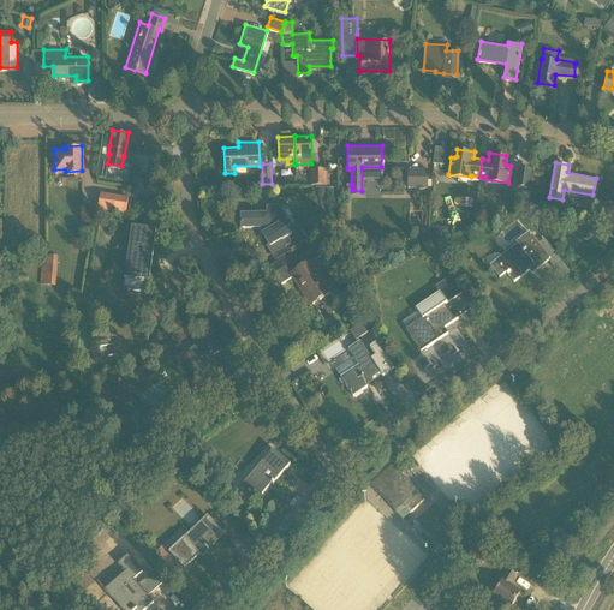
[(137,181),(141,167),(130,165),(127,179),(137,181)]
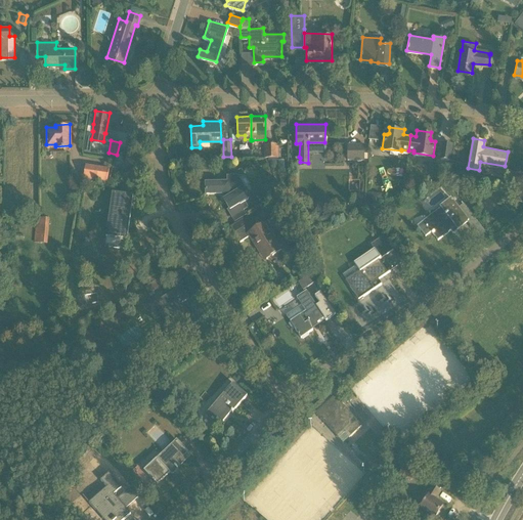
[(451,141),(442,140),(440,156),(449,158),(451,141)]
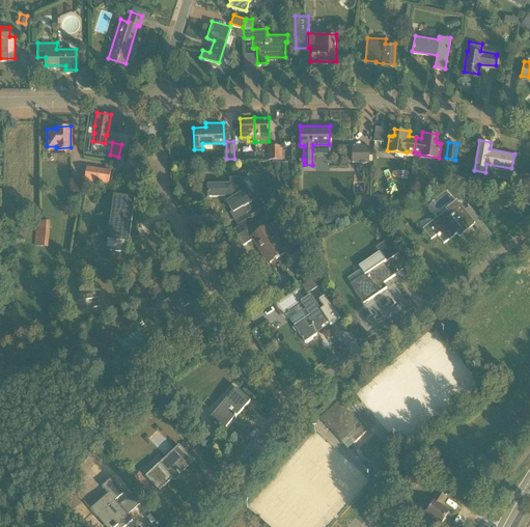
[(270,158),(272,158),(279,158),(279,143),(270,144),(270,158)]
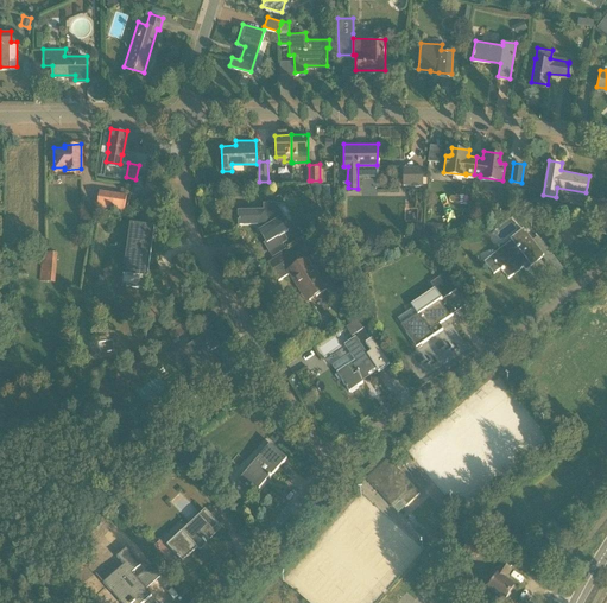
[(422,183),(422,164),(402,164),(402,183),(422,183)]
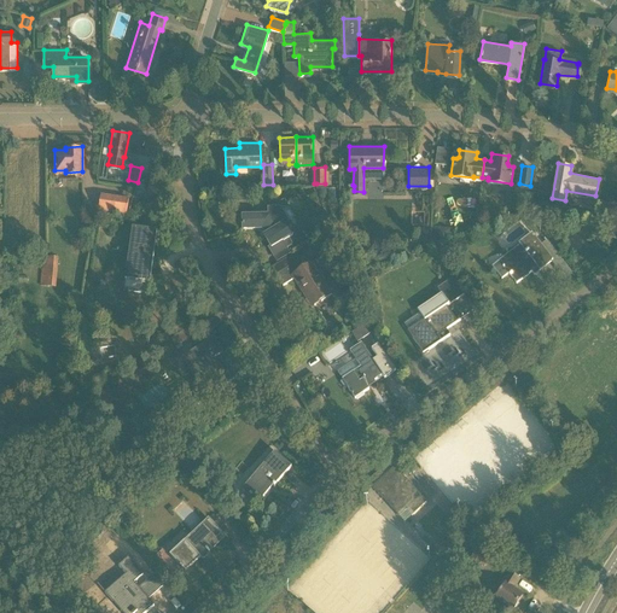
[(99,191),(98,206),(127,211),(128,194),(99,191)]
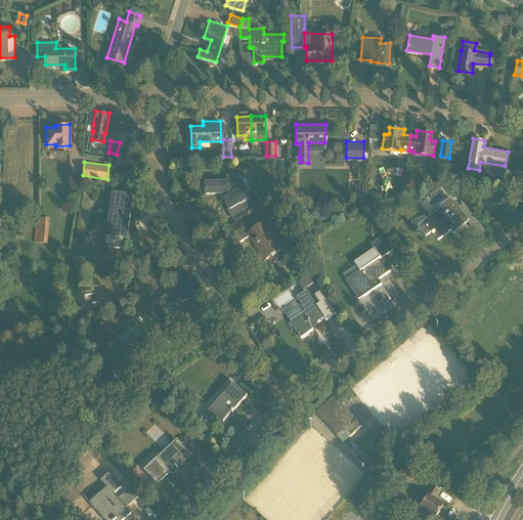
[(249,196),(243,185),(236,174),(226,174),(226,179),(205,179),(205,191),(221,190),(225,196),(223,197),(229,207),(227,208),(234,219),(246,213),(243,207),(247,205),(244,199),(249,196)]
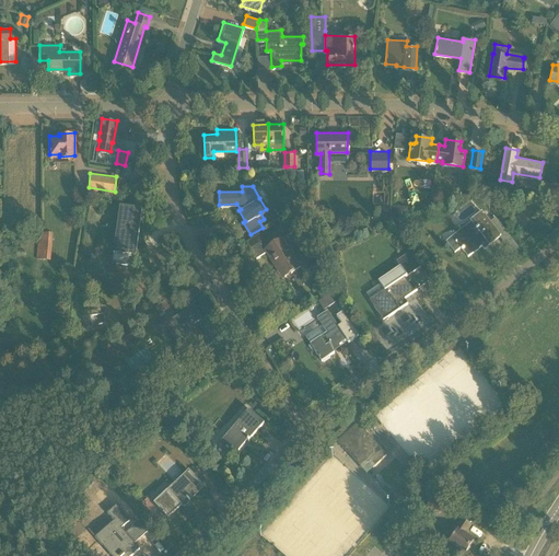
[(135,253),(141,207),(119,204),(113,250),(135,253)]
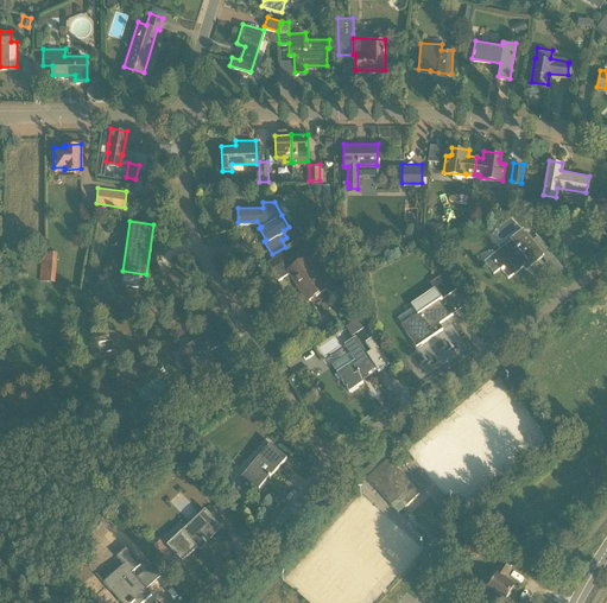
[(530,262),(543,253),(523,227),(511,236),(514,241),(493,256),(507,275),(528,259),(530,262)]
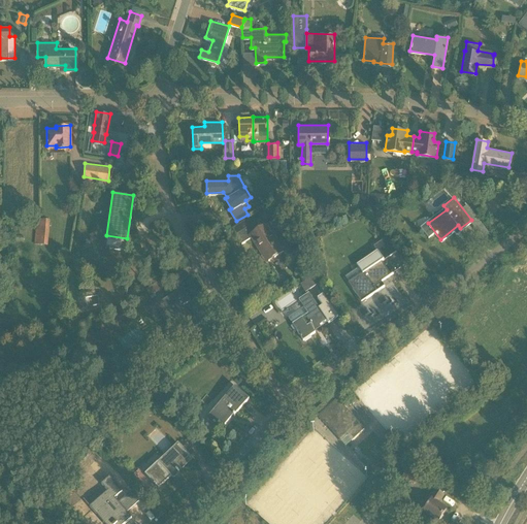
[(266,204),(259,208),(264,217),(271,211),(266,204)]
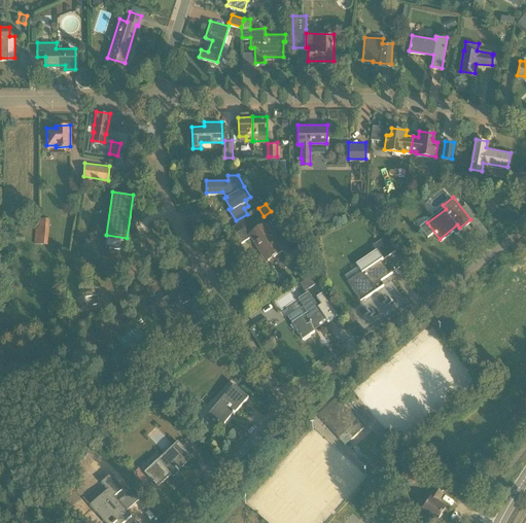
[(38,216),(38,222),(37,232),(45,233),(46,216),(38,216)]
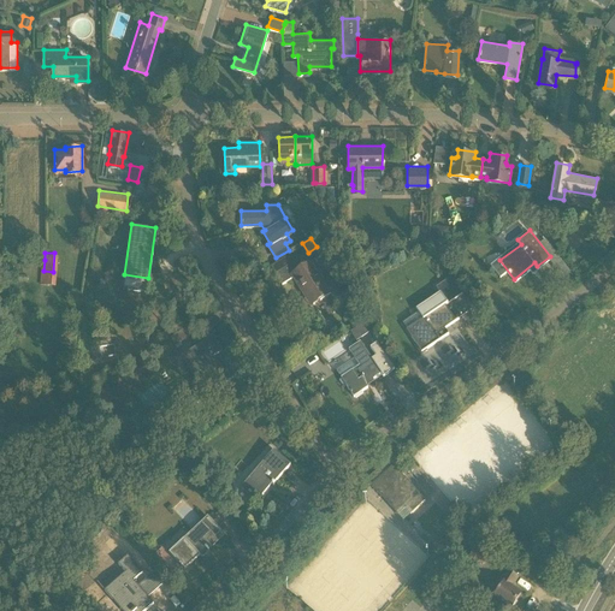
[(258,257),(246,265),(250,273),(264,266),(258,257)]
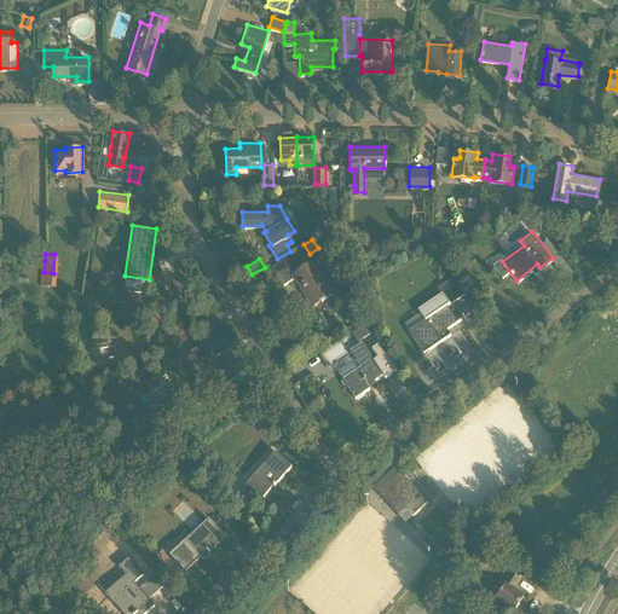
[(300,268),(294,260),(276,272),(283,283),(294,276),(300,284),(302,283),(315,302),(331,291),(312,260),(300,268)]
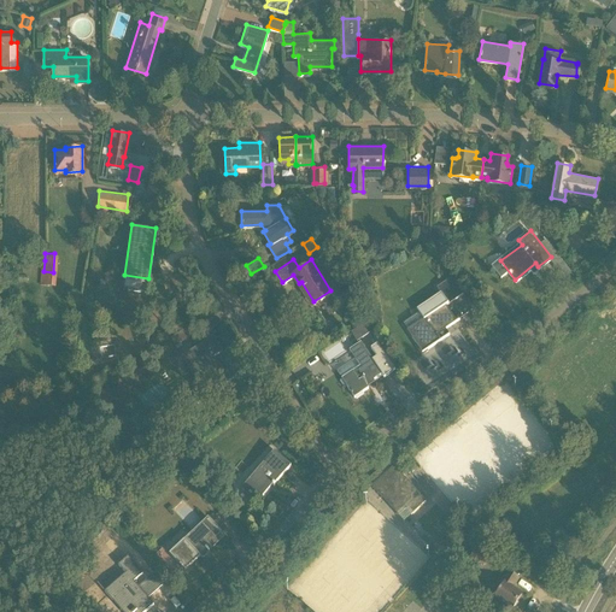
[(422,348),(440,336),(441,335),(438,330),(459,315),(459,313),(456,316),(445,301),(447,300),(449,300),(463,289),(452,272),(436,283),(440,289),(416,305),(423,316),(406,327),(422,348)]
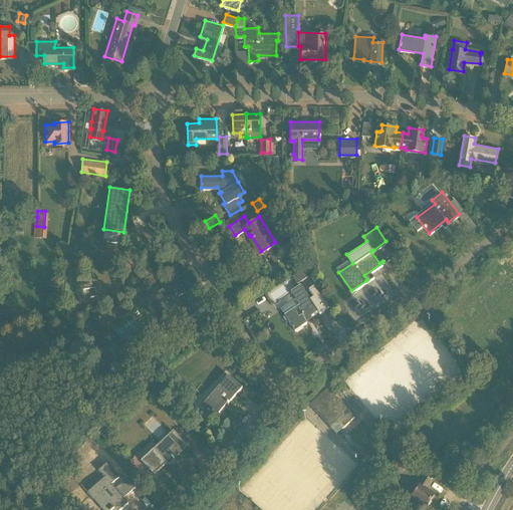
[(302,266),(292,274),(297,281),(308,274),(302,266)]
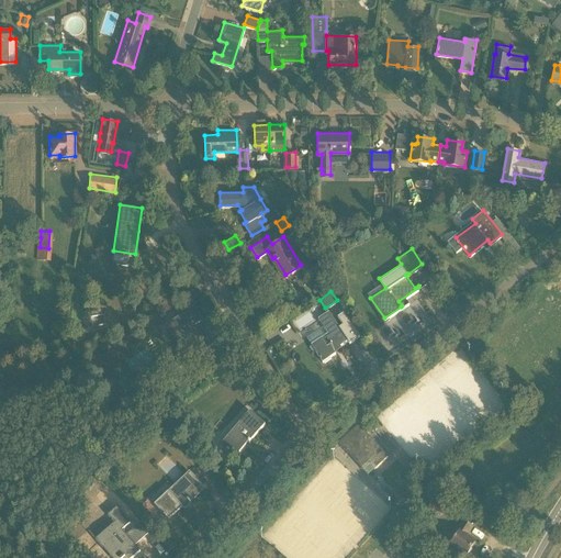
[(159,312),(172,303),(168,297),(155,304),(159,312)]
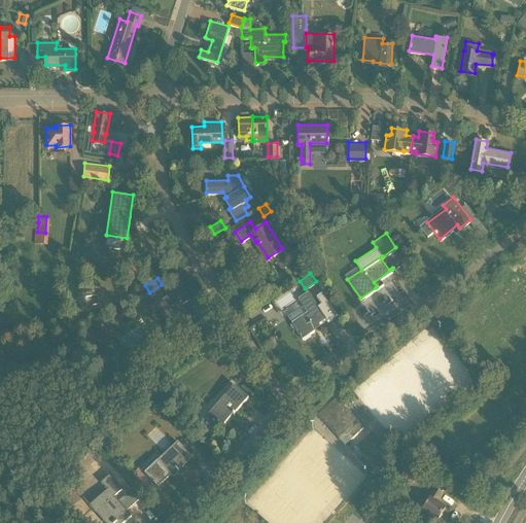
[(187,315),(180,303),(189,297),(182,285),(155,302),(175,335),(203,317),(198,309),(187,315)]
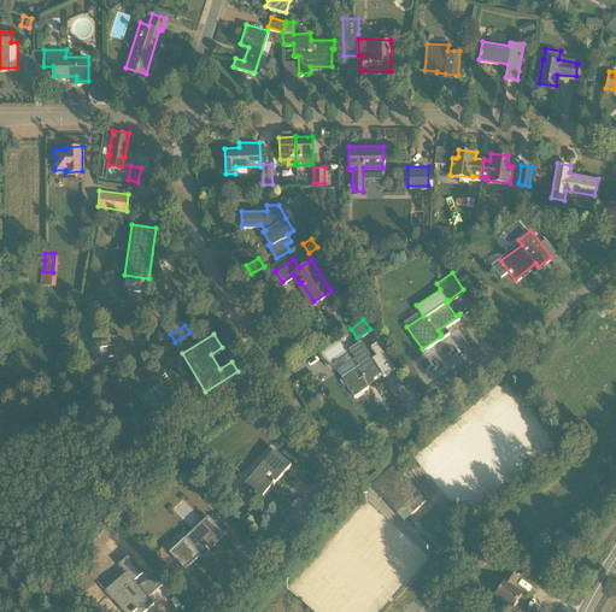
[(353,394),(368,384),(365,381),(381,370),(359,339),(348,346),(359,363),(341,375),(353,394)]
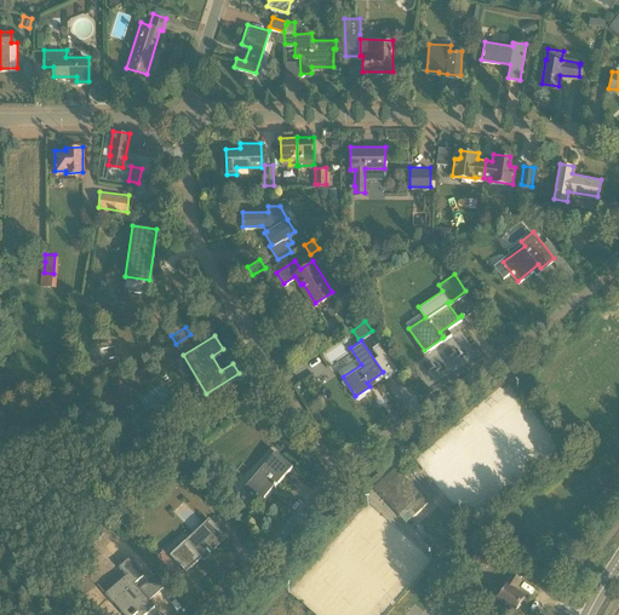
[(274,484),(292,465),(275,449),(242,487),(258,500),(274,483),(274,484)]
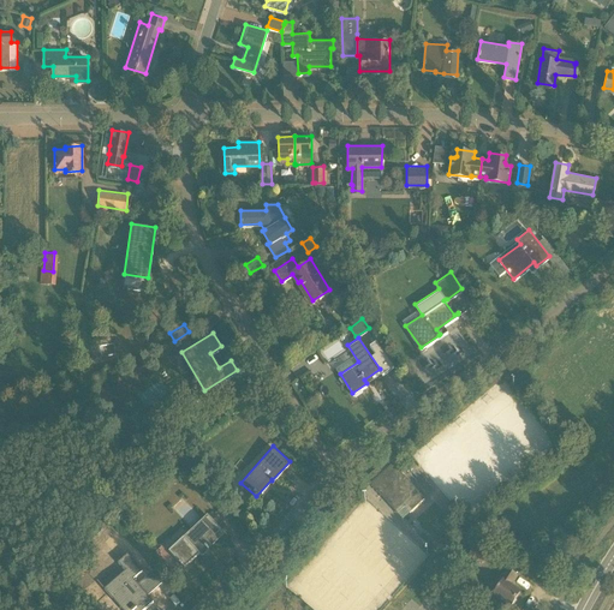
[(371,479),(370,480),(380,491),(395,510),(404,503),(409,509),(424,496),(392,460),(392,461),(388,456),(380,464),(383,468),(377,462),(367,473),(371,479)]
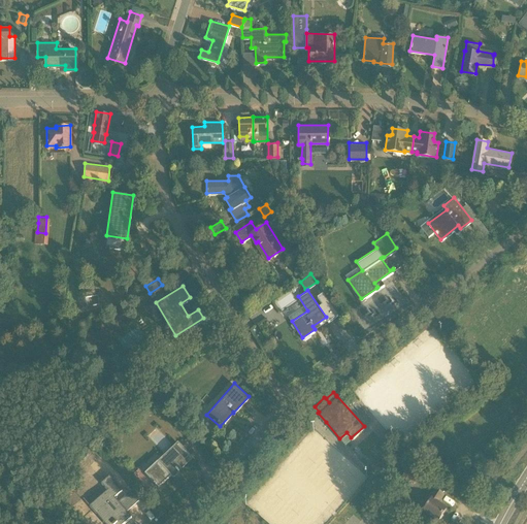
[(177,468),(191,456),(176,440),(158,459),(144,470),(158,485),(175,468),(178,470),(179,469),(177,468)]
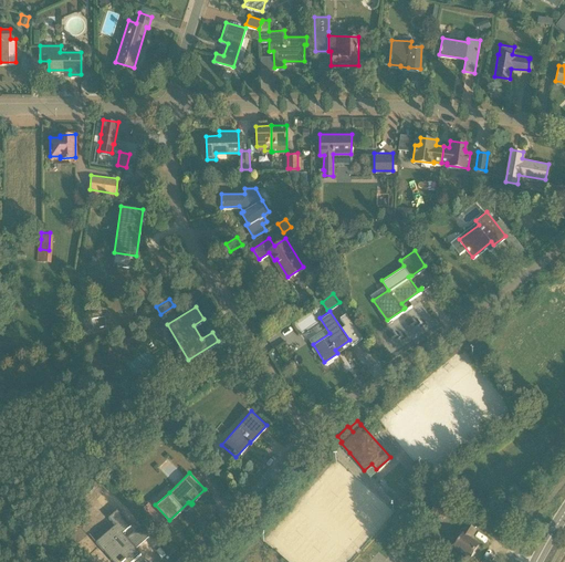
[(125,561),(127,561),(140,551),(122,531),(131,523),(116,508),(108,516),(115,523),(96,540),(102,548),(108,541),(116,550),(110,555),(115,561),(117,561),(121,560),(122,561),(123,559),(125,561)]
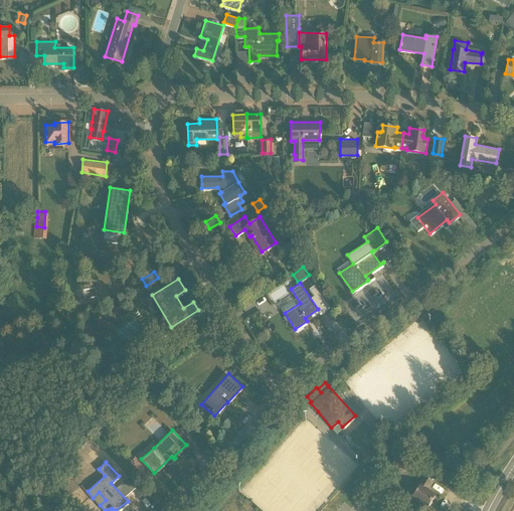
[(401,469),(392,463),(386,473),(395,479),(401,469)]
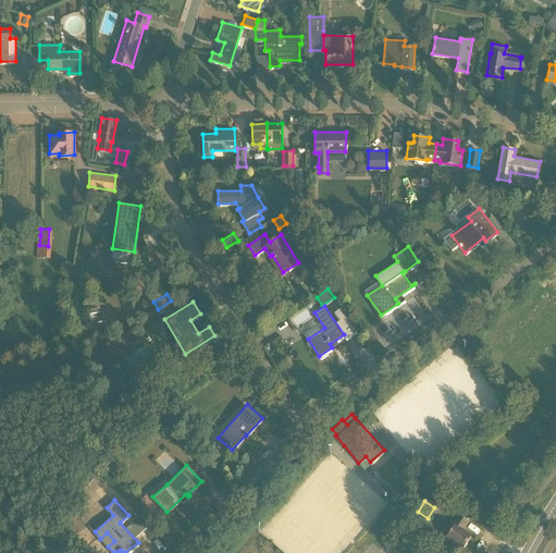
[(453,523),(455,524),(446,537),(461,547),(470,533),(461,528),(468,519),(458,513),(453,523)]
